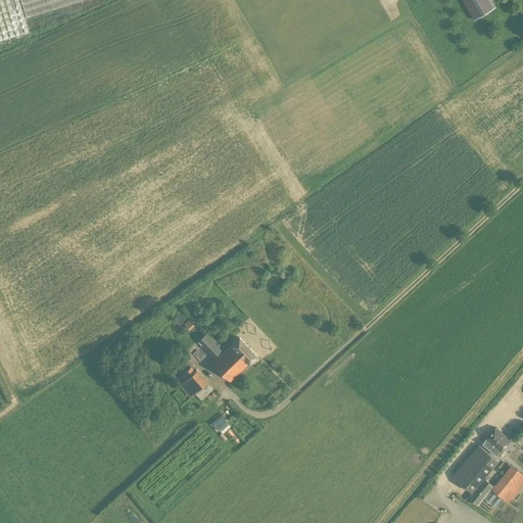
[(0,0),(0,40),(4,39),(29,32),(18,0),(0,0)]
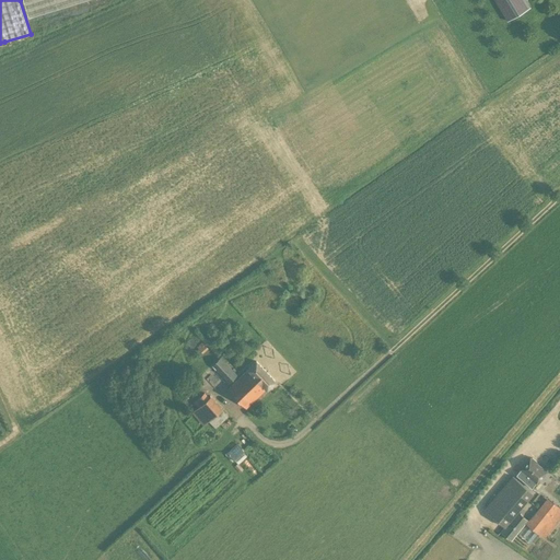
[(493,0),(494,2),(506,21),(529,7),(525,0),(493,0)]
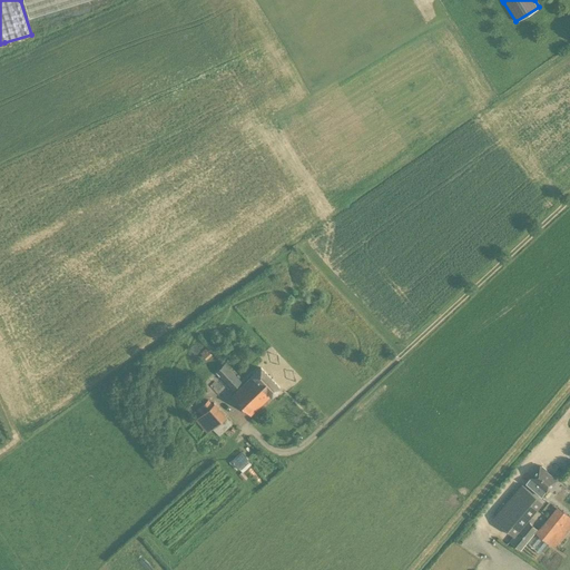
[(224,363),(215,372),(232,391),(241,382),(224,363)]
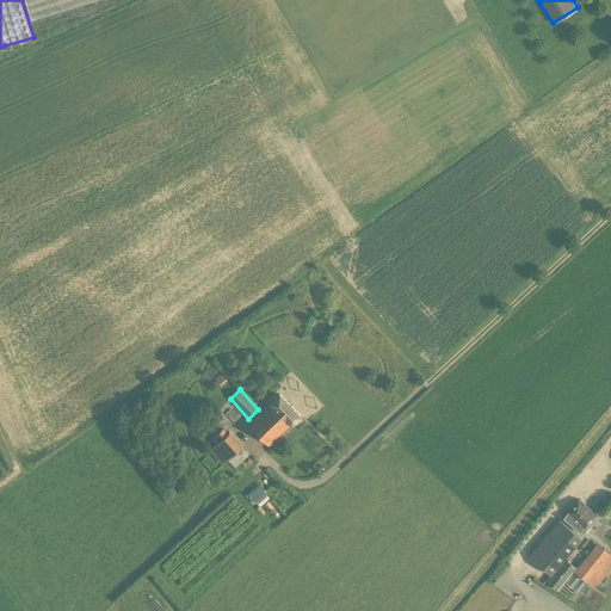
[(269,445),(277,437),(300,414),(279,394),(271,402),(250,424),(269,445)]
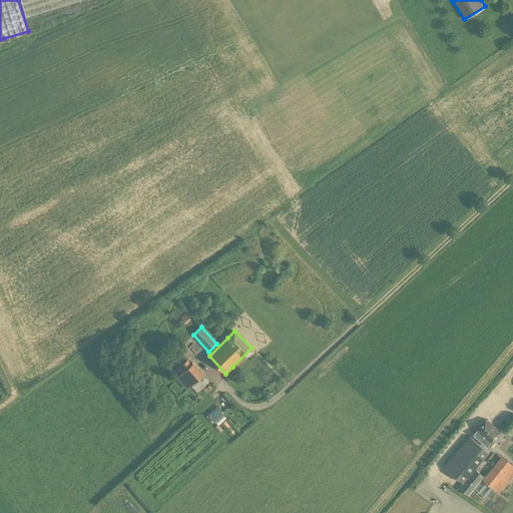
[(186,390),(189,386),(195,393),(209,381),(203,374),(193,362),(181,373),(175,378),(186,390)]
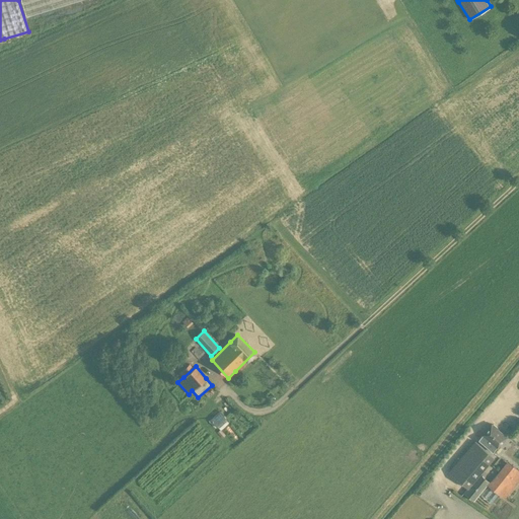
[(219,412),(210,420),(216,426),(225,418),(219,412)]
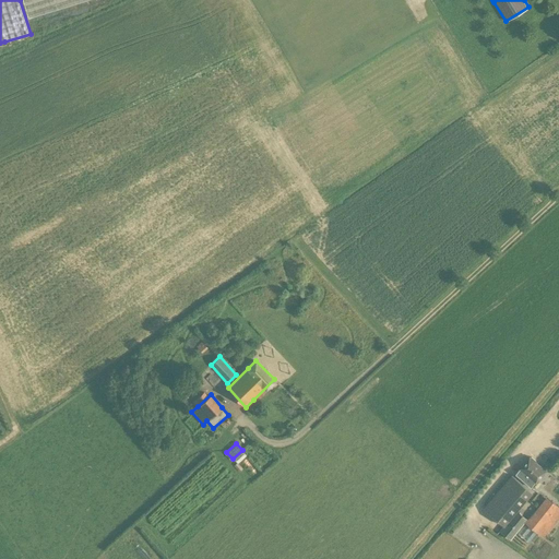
[(519,468),(514,473),(526,484),(531,487),(535,482),(545,471),(528,456),(519,468)]
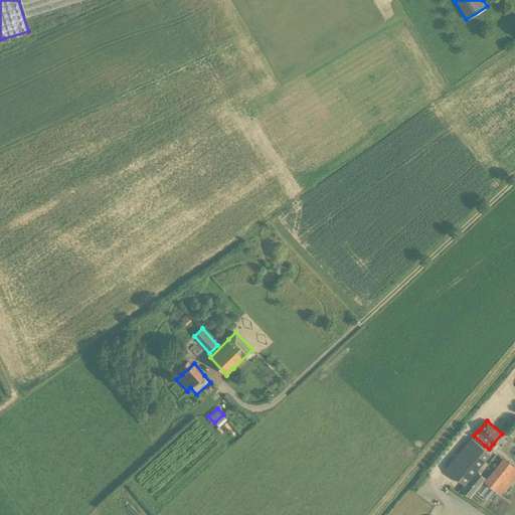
[(461,452),(447,469),(463,482),(474,469),(487,453),(472,440),(461,452)]
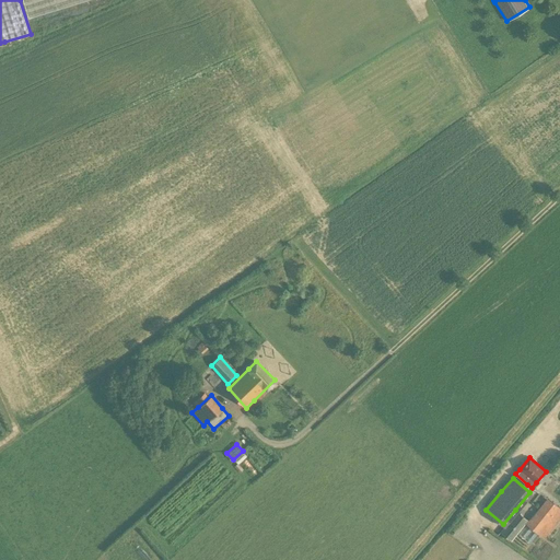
[(503,524),(499,529),(511,539),(525,523),(527,521),(515,510),(503,524)]
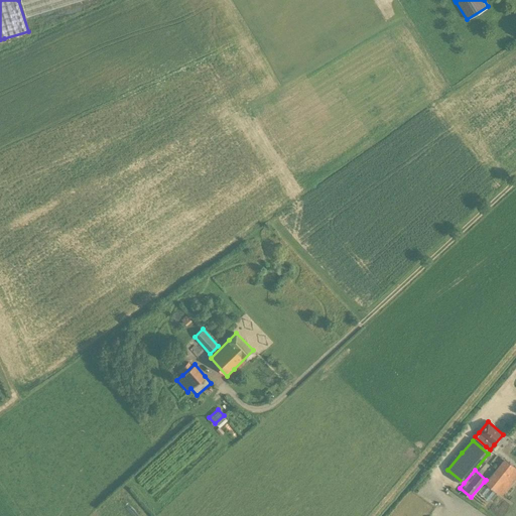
[(486,480),(484,482),(501,497),(512,484),(494,470),(486,480)]
